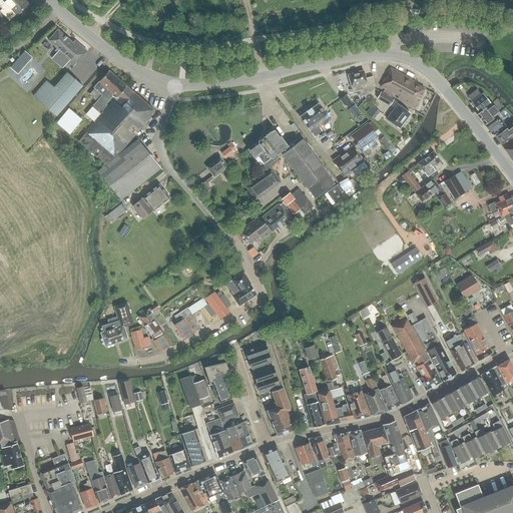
[(0,0),(0,7),(1,9),(0,9),(0,12),(8,21),(15,15),(16,15),(28,4),(24,0),(0,0)]
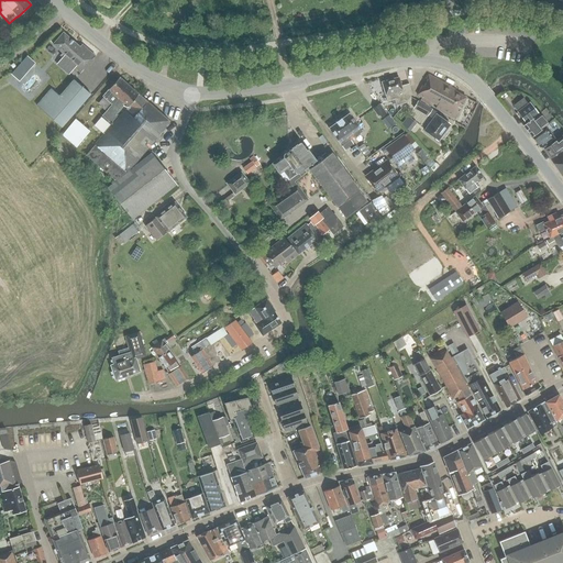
[(79,46),(63,32),(52,44),(62,53),(59,55),(80,73),(95,55),(81,44),(79,46)]
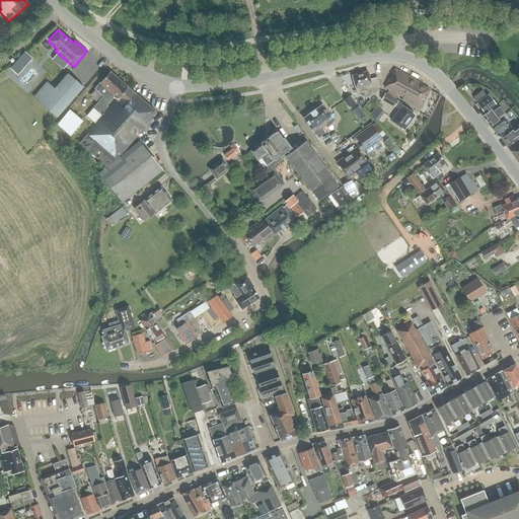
[(17,59),(9,68),(14,72),(21,64),(24,66),(32,58),(24,51),(17,59)]
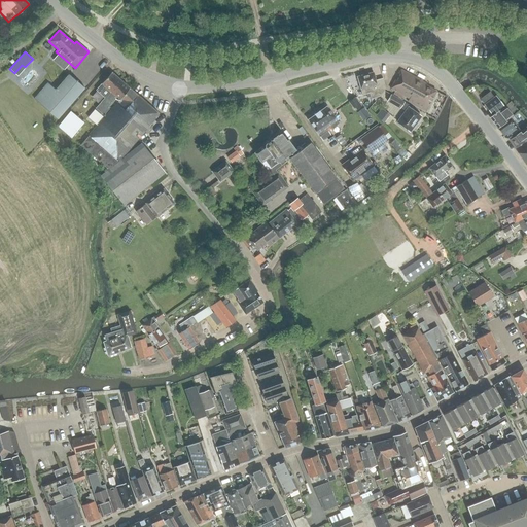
[(425,111),(435,92),(425,85),(426,83),(420,80),(401,70),(400,70),(390,89),(398,93),(409,98),(407,101),(425,111)]
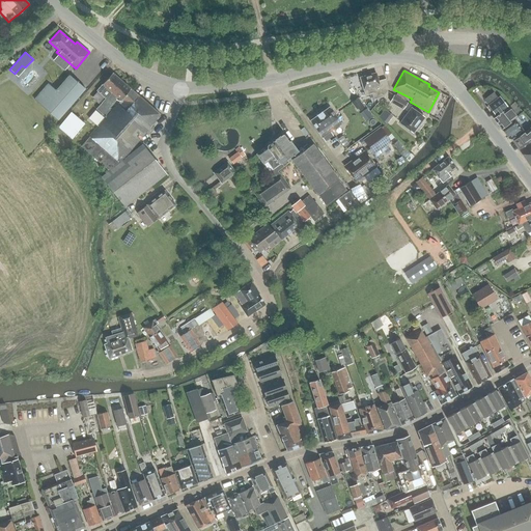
[(112,93),(121,82),(112,73),(102,85),(96,91),(105,99),(106,99),(111,92),(112,93)]
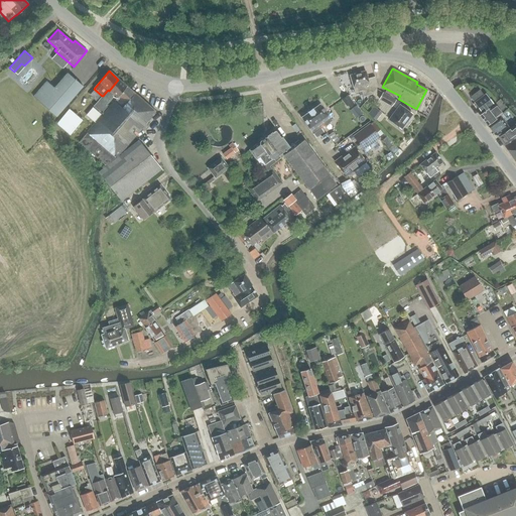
[(365,71),(350,76),(354,93),(361,91),(362,97),(371,95),(377,88),(374,78),(367,79),(365,71)]
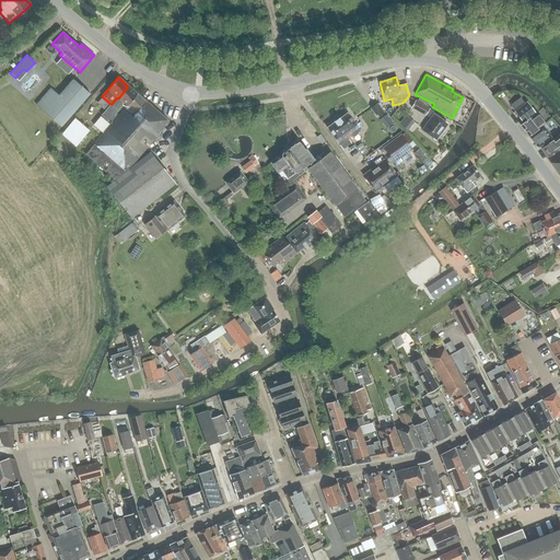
[(90,94),(72,79),(58,95),(50,88),(35,105),(61,127),(90,94)]
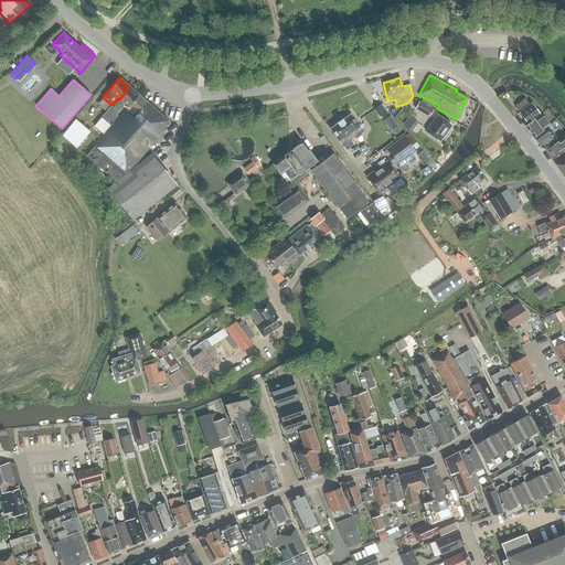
[(128,107),(139,95),(129,87),(119,99),(118,98),(113,105),(112,105),(102,116),(110,124),(117,117),(115,115),(124,106),(121,104),(123,103),(128,107)]
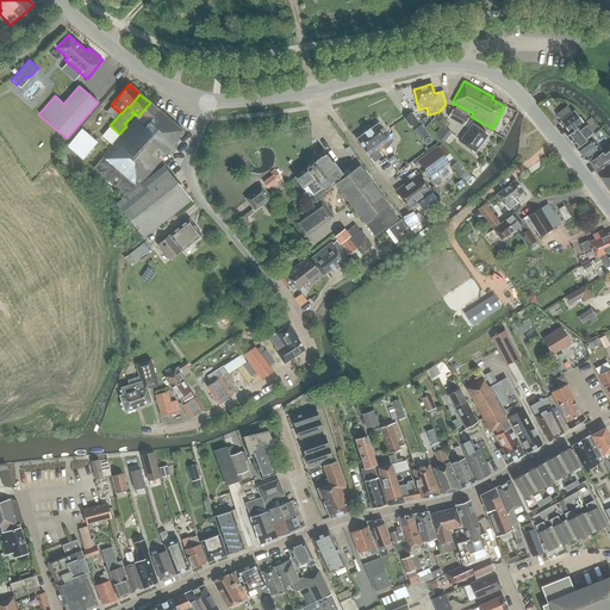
[(125,197),(141,184),(139,182),(160,161),(184,132),(150,103),(138,116),(93,168),(125,197)]
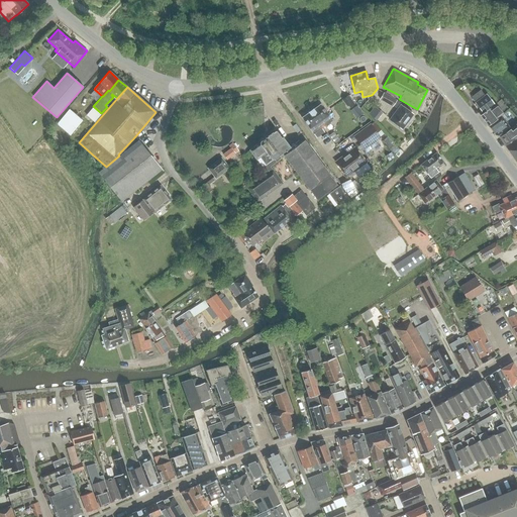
[(402,129),(413,114),(402,107),(404,104),(383,93),(379,99),(392,106),(392,105),(397,109),(389,120),(402,129)]
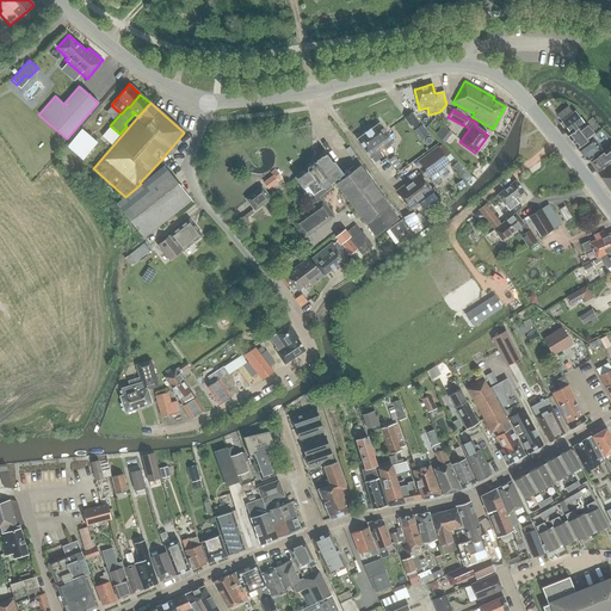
[(594,135),(585,123),(584,124),(574,111),(561,122),(571,134),(567,136),(576,149),(591,137),(594,135)]
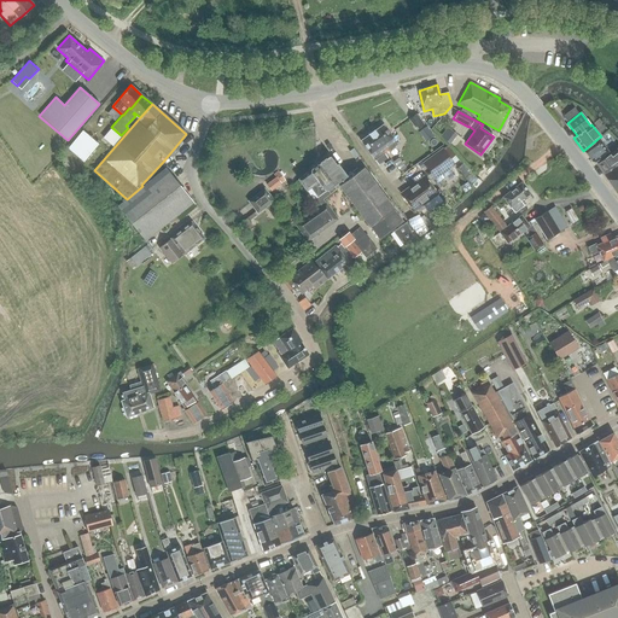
[(424,124),(417,114),(408,120),(417,130),(424,124)]
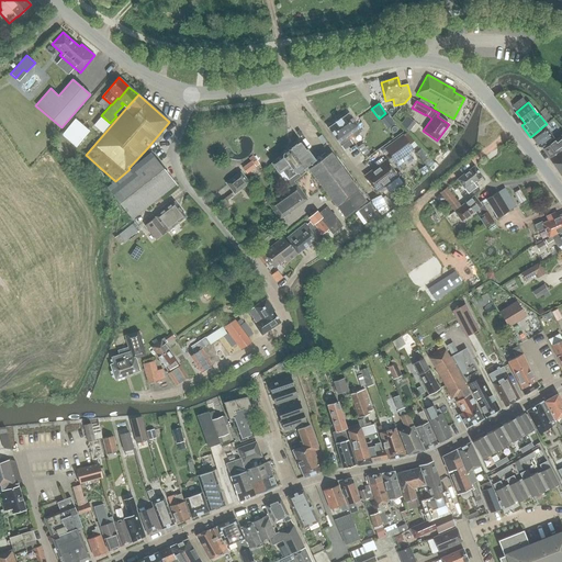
[(361,131),(357,125),(348,113),(340,120),(339,119),(335,122),(336,123),(327,128),(344,149),(348,146),(345,143),(361,131)]
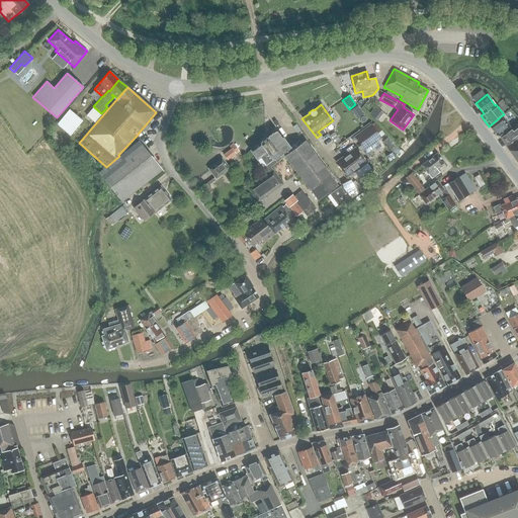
[(382,113),(374,106),(368,114),(376,120),(382,113)]
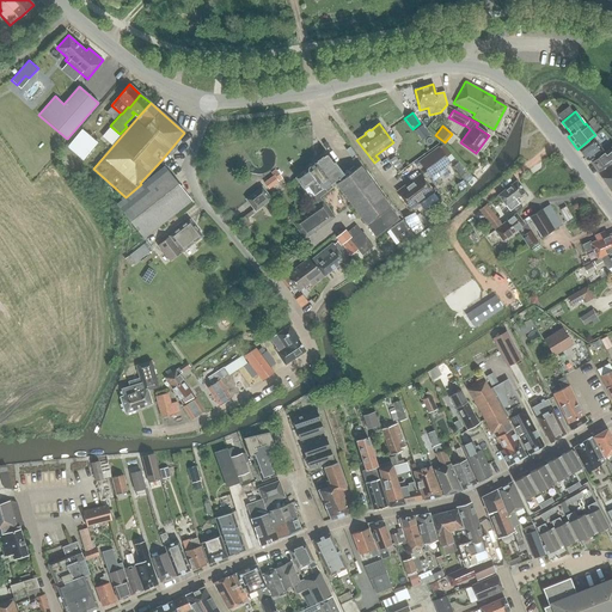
[(120,136),(109,127),(102,136),(111,146),(120,136)]
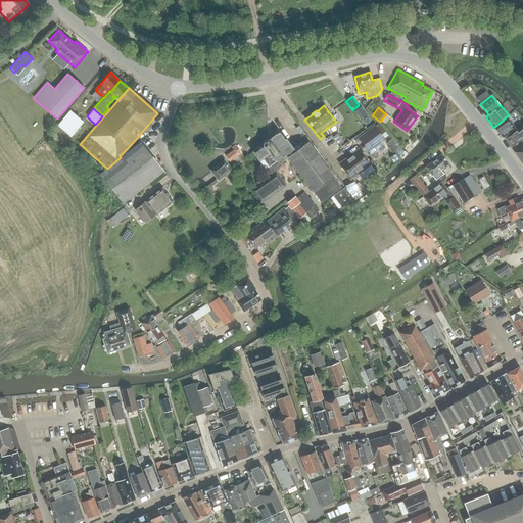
[(69,110),(57,126),(70,137),(83,123),(83,122),(69,110)]
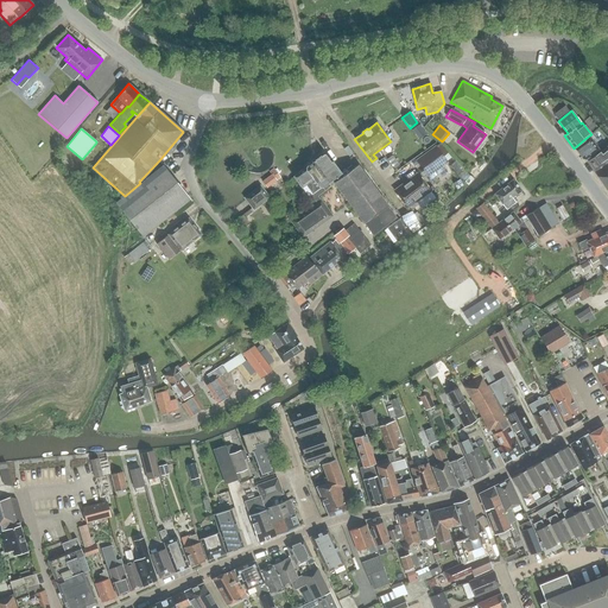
[(586,159),(588,157),(597,150),(599,150),(588,137),(574,149),(582,159),(586,159)]
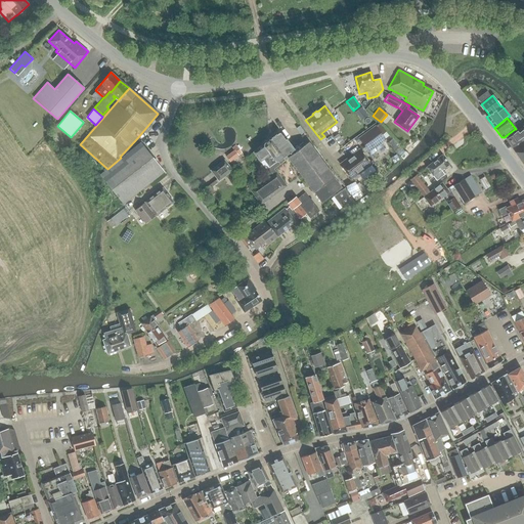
[(386,140),(375,125),(357,138),(368,153),(386,140)]
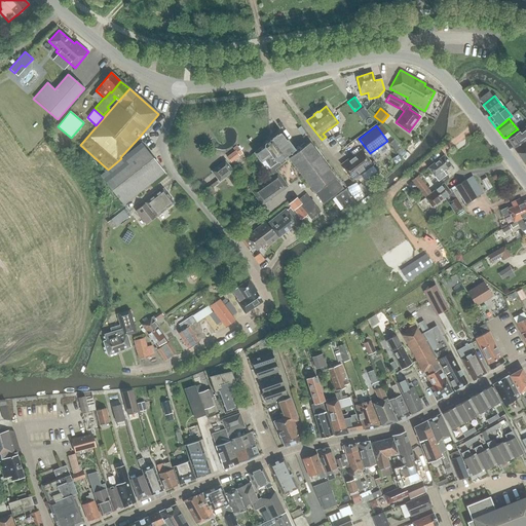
[(515,148),(525,140),(525,125),(519,132),(510,138),(509,140),(515,148)]
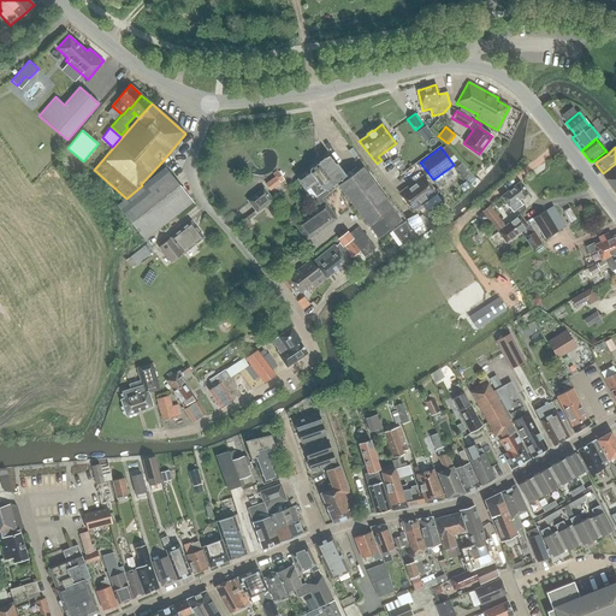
[(597,161),(608,154),(605,152),(596,159),(597,161)]
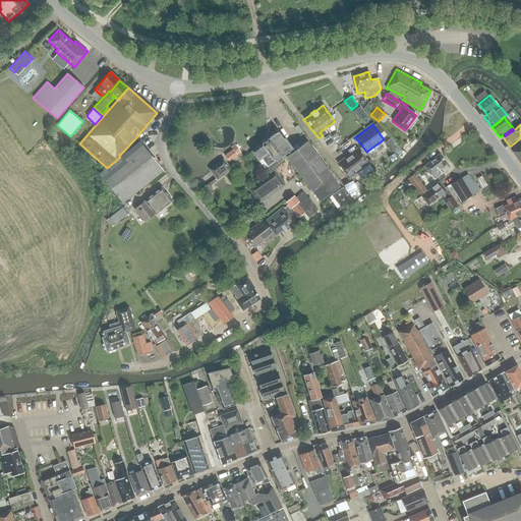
[(300,141),(291,149),(284,139),(283,139),(277,131),(268,138),(266,137),(261,141),(261,143),(250,152),(257,161),(268,154),(274,162),(268,166),(268,169),(271,174),(249,190),(259,204),(284,185),(272,168),(283,160),(283,159),(286,157),(311,190),(311,191),(319,201),(339,186),(332,177),(332,175),(306,141),(302,143),(300,141)]
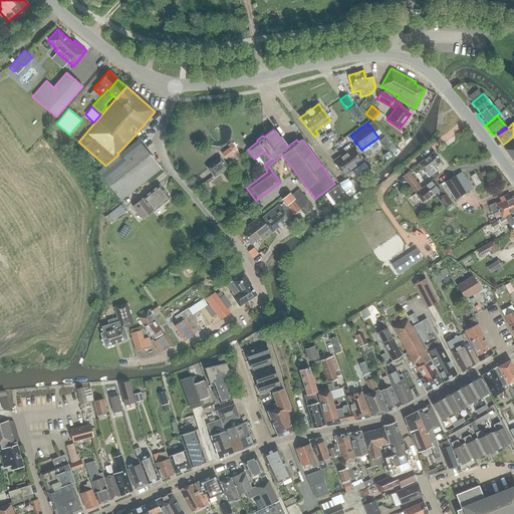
[(138,140),(118,155),(105,166),(97,172),(120,201),(161,169),(138,140)]
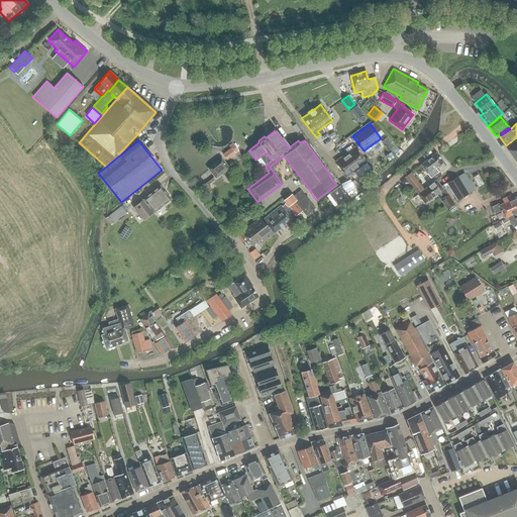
[(232,142),(228,145),(230,148),(234,153),(238,150),(232,142)]
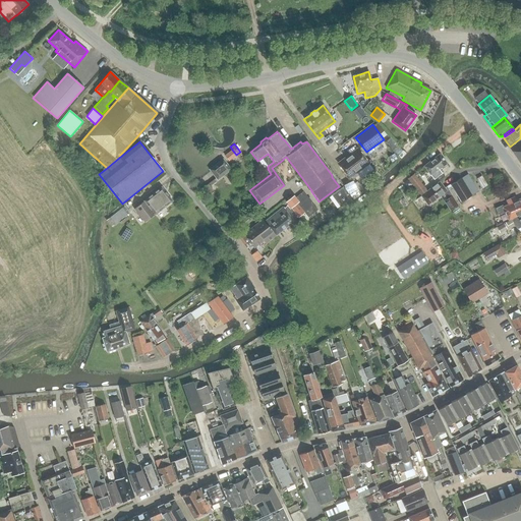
[(520,147),(512,152),(520,165),(520,147)]
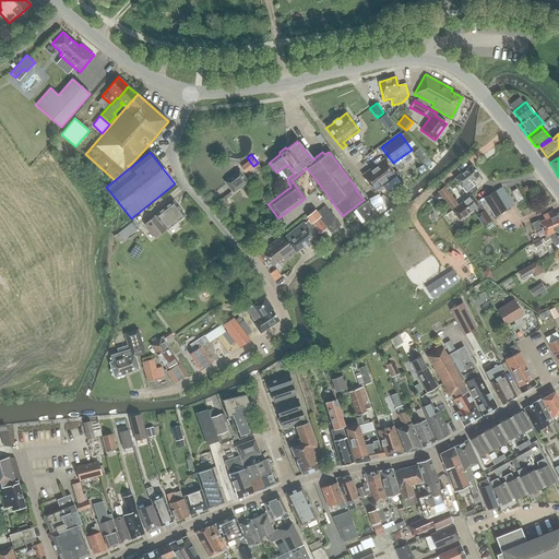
[(396,176),(383,158),(360,175),(373,192),(377,190),(377,191),(380,191),(384,188),(384,185),(396,176)]
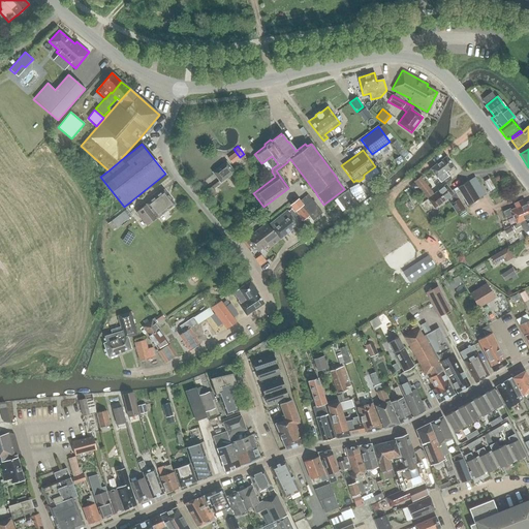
[(403,161),(400,156),(394,159),(397,165),(403,161)]
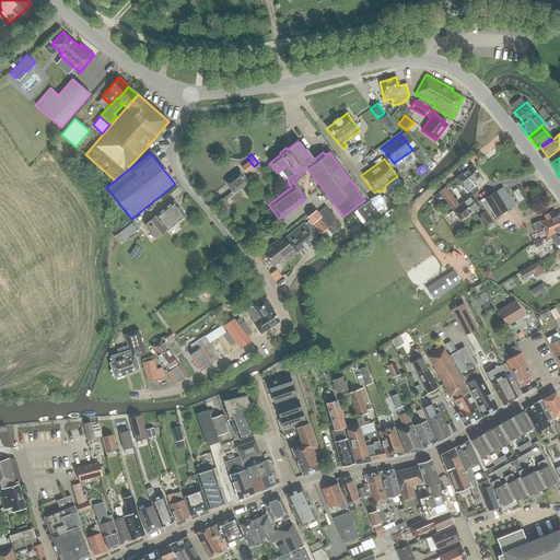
[(471,183),(480,176),(471,165),(455,179),(466,194),(475,187),(471,183)]
